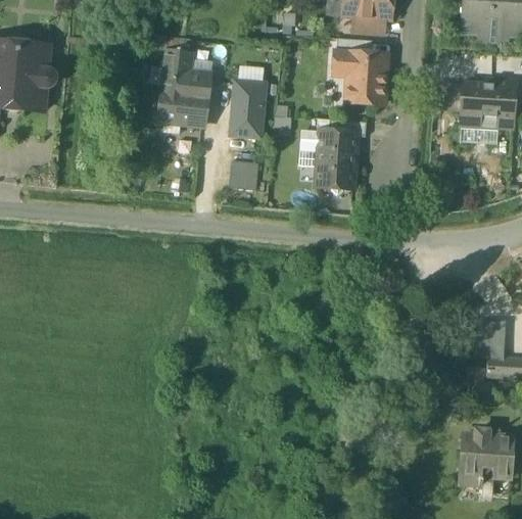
[(326,14),(342,15),(343,0),(327,0),(326,14)]
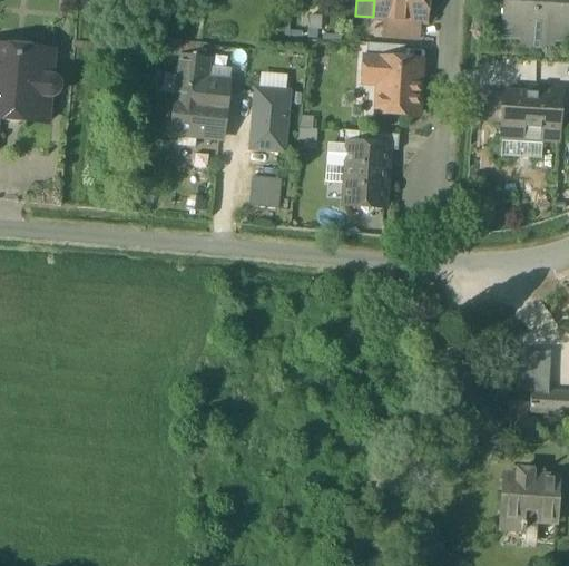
[(421,20),(427,20),(428,0),(374,0),(373,17),(379,17),(421,20)]
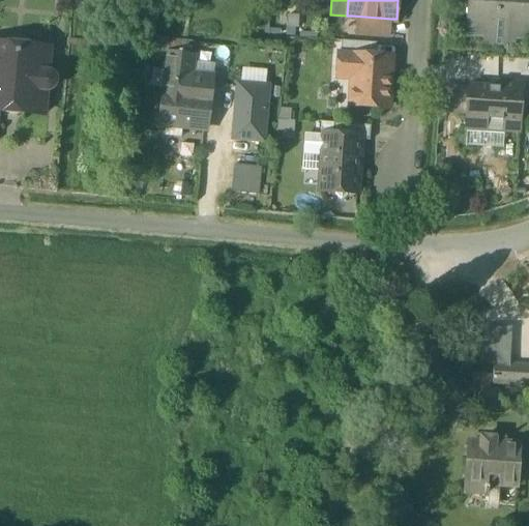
[(511,39),(512,30),(512,20),(528,21),(528,0),(473,0),(472,28),(488,29),(487,38),(511,39)]
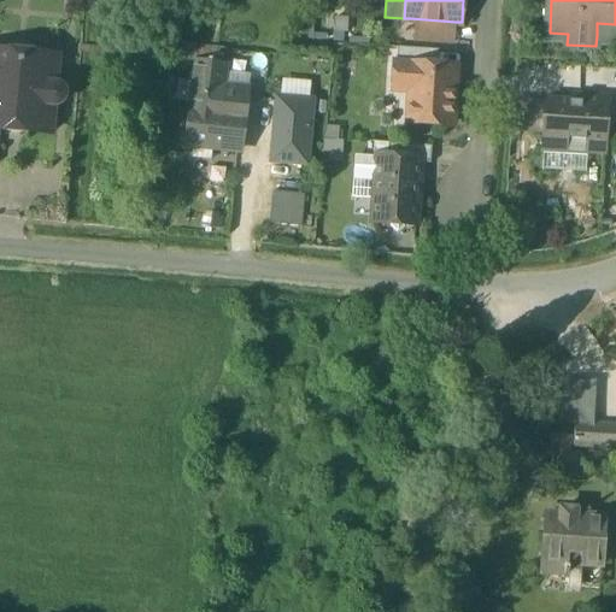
[(348,16),(335,15),(334,30),(347,31),(348,16)]
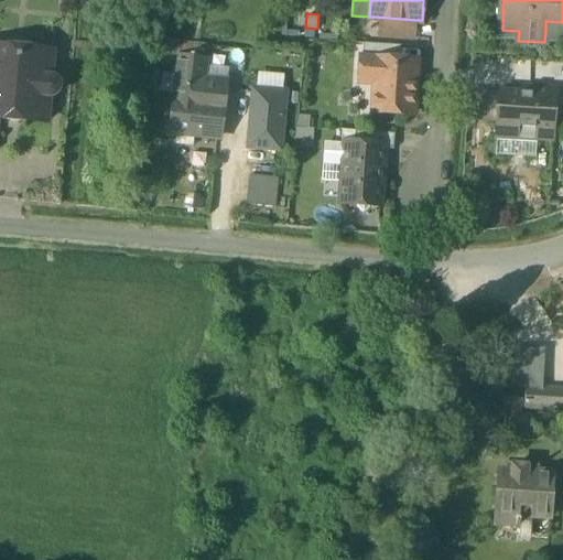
[(374,34),(415,38),(417,20),(375,17),(374,34)]
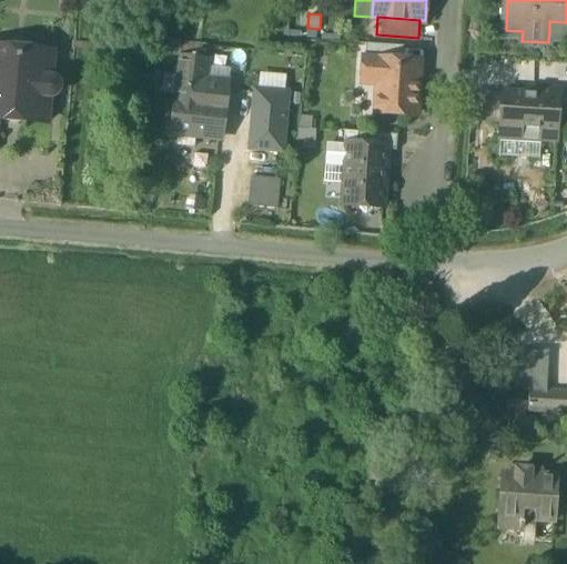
[(566,33),(566,22),(549,21),(549,32),(566,33)]
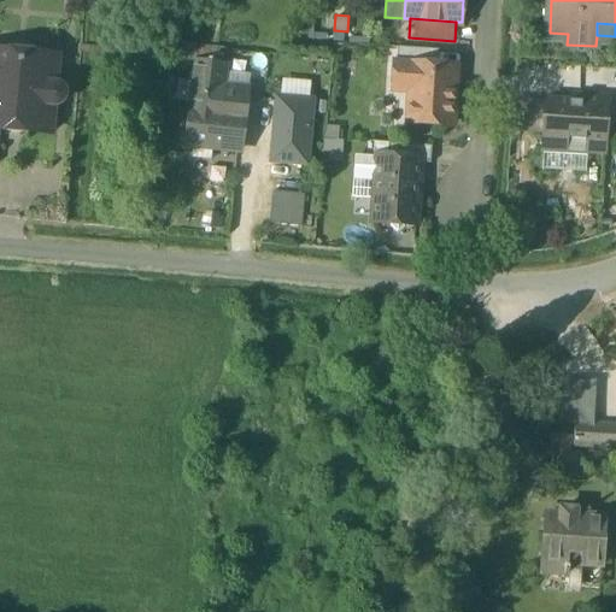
[(180,54),(195,57),(227,60),(228,46),(198,42),(198,41),(182,40),(180,54)]
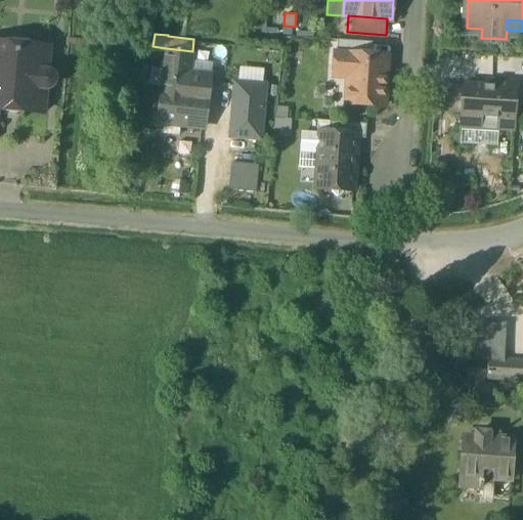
[(337,51),(372,53),(373,40),(338,38),(337,51)]
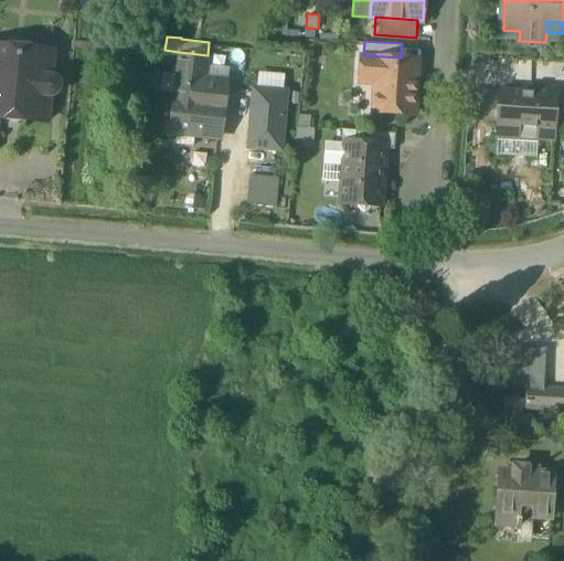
[(46,119),(49,93),(53,92),(56,88),(57,84),(56,81),(54,76),(50,75),(53,49),(31,46),(25,50),(24,54),(14,53),(12,48),(8,45),(0,43),(0,115),(2,115),(7,113),(8,110),(9,107),(19,108),(19,112),(21,115),(23,117),(28,118),(46,119)]
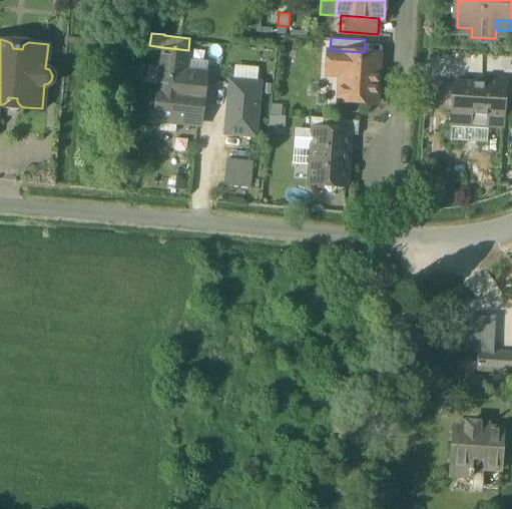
[(188,50),(162,47),(159,65),(157,82),(153,115),(161,116),(159,128),(175,130),(177,118),(201,121),(204,96),(207,75),(190,73),(189,74),(185,73),(187,57),(188,50)]
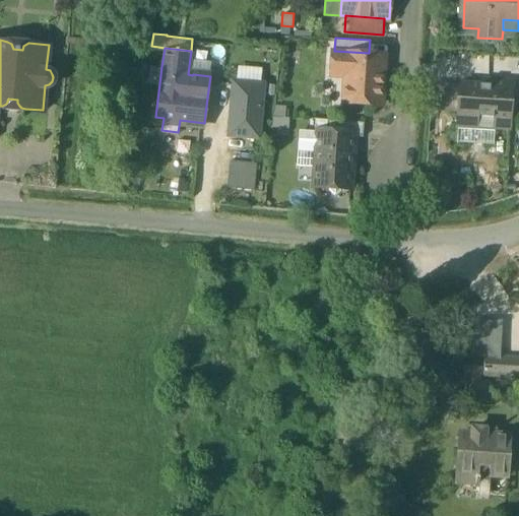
[(349,102),(381,104),(384,54),(369,53),(334,51),(333,51),(332,68),(337,74),(353,75),(352,82),(350,81),(345,87),(344,95),(349,102)]
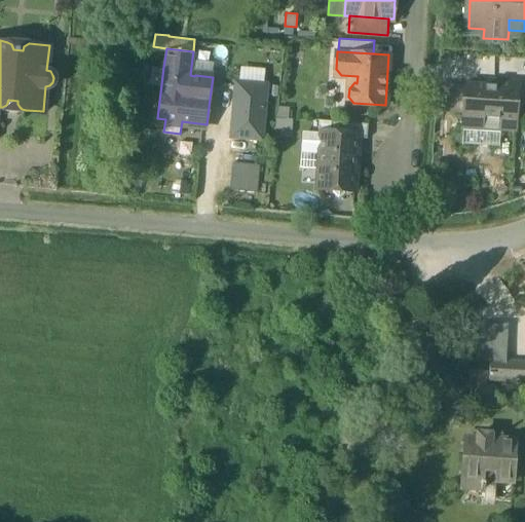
[(215,62),(192,59),(190,75),(194,76),(195,75),(213,77),(215,62)]
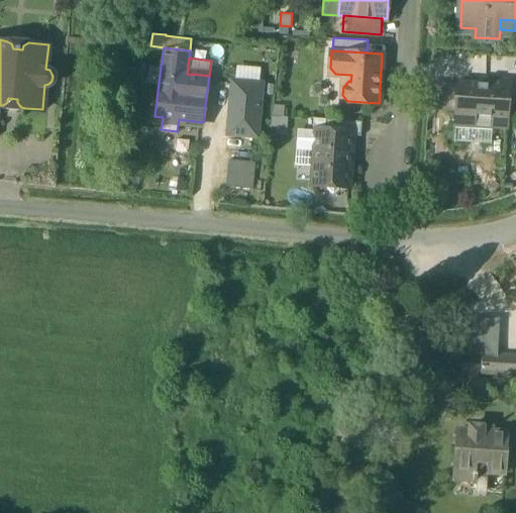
[(236,64),(235,80),(260,82),(261,66),(236,64)]
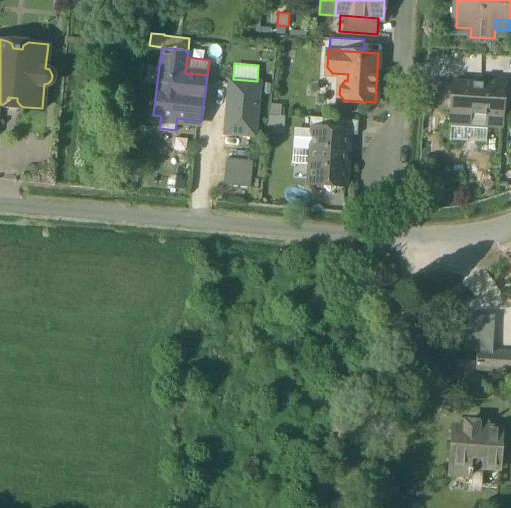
[(145,81),(157,82),(159,65),(146,64),(145,81)]
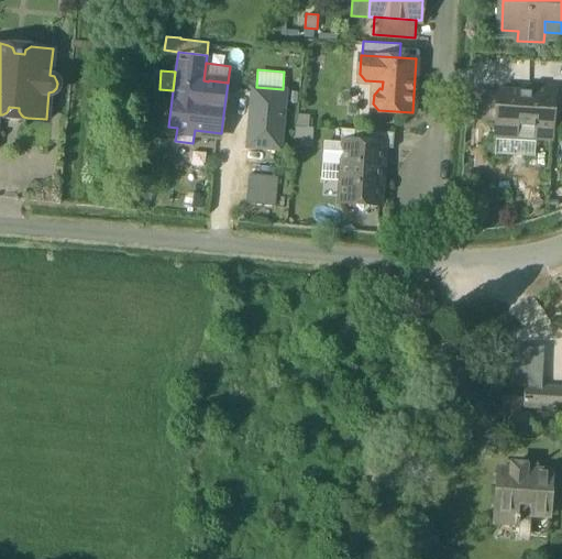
[(496,121),(495,134),(536,136),(552,138),(555,86),(527,84),(527,90),(497,89),(496,121)]
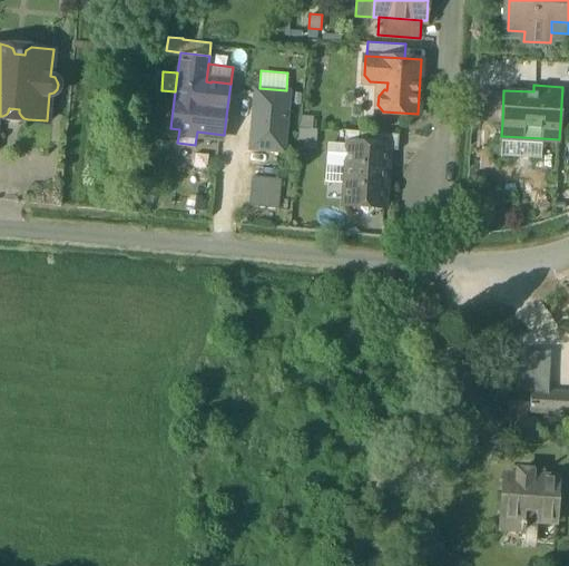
[(252,146),(284,148),(288,90),(286,90),(260,88),(256,88),(252,146)]
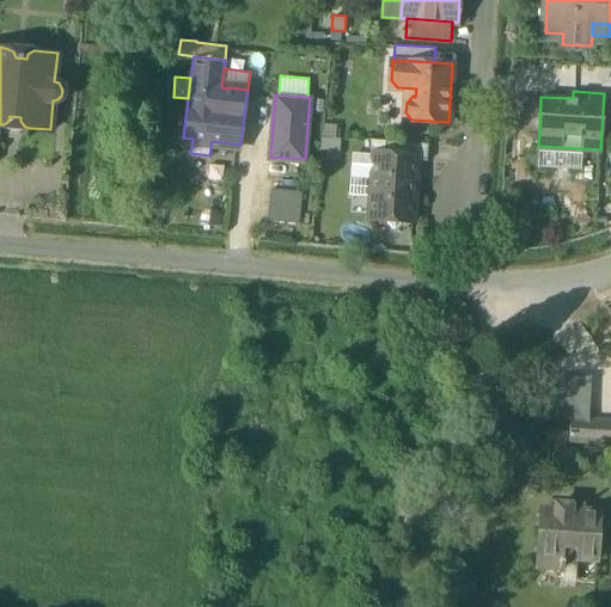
[(512,130),(539,132),(541,97),(513,94),(512,130)]
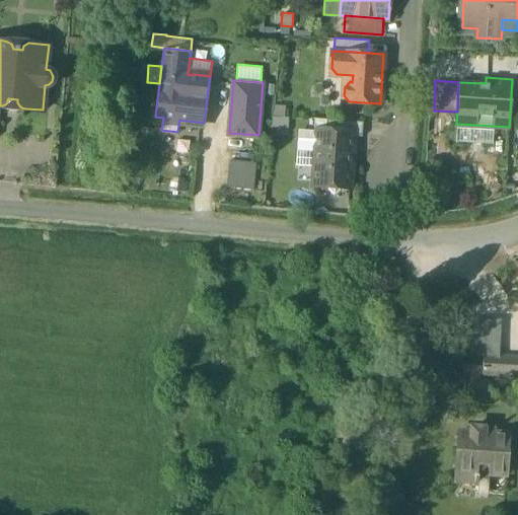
[(272,115),(271,132),(288,133),(289,116),(272,115)]
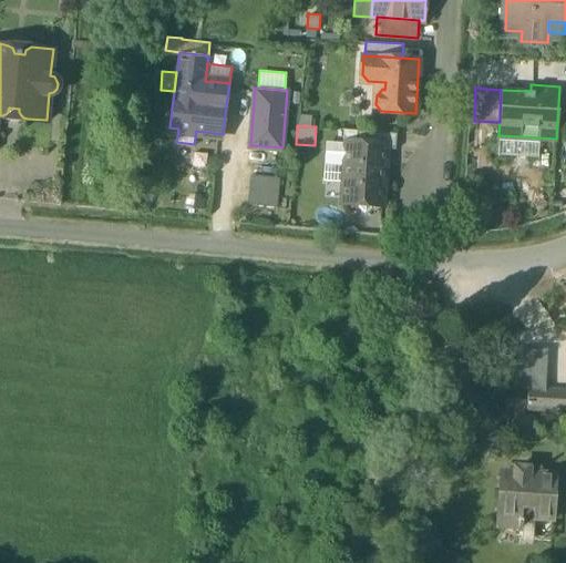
[(343,129),(343,142),(347,142),(357,143),(357,130),(343,129)]
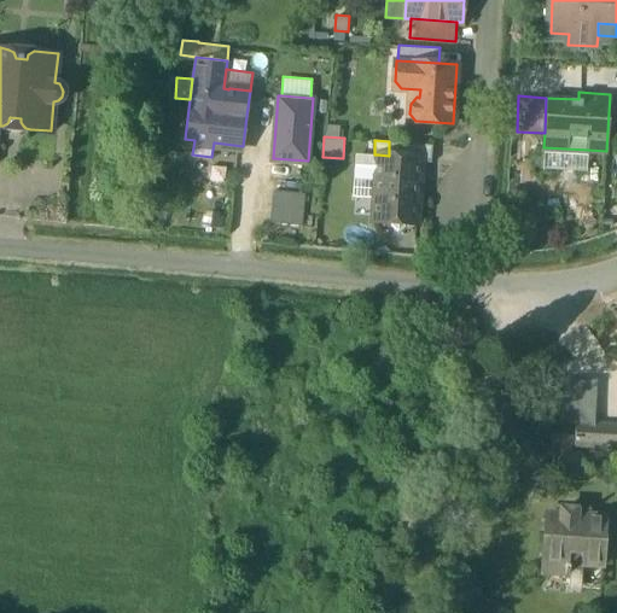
[(421,161),(431,162),(432,144),(389,141),(389,156),(418,158),(418,161),(421,161)]
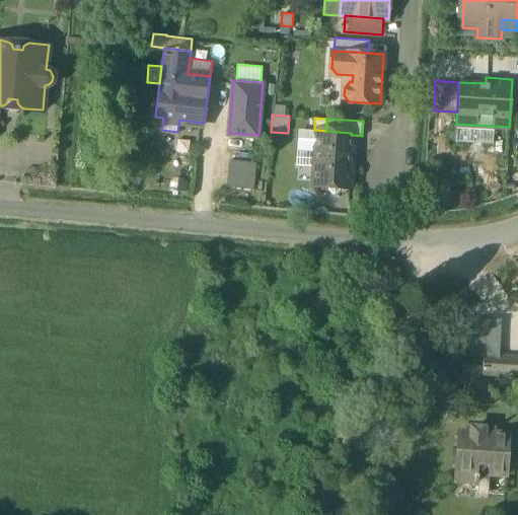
[(494,142),(494,126),(456,124),(455,140),(494,142)]
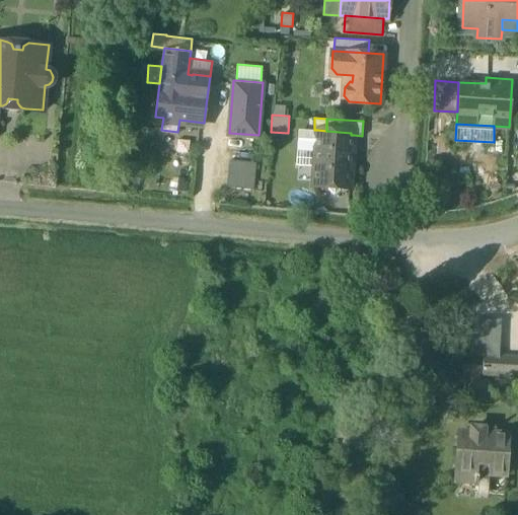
[(296,164),(315,165),(316,149),(300,148),(302,129),(299,129),(296,164)]
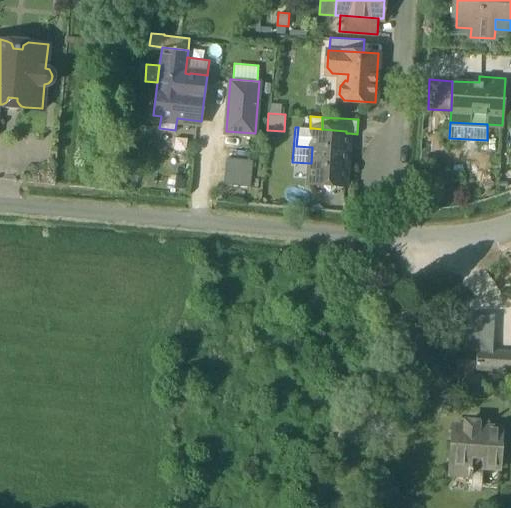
[(296,146),(312,147),(313,128),(310,128),(298,127),(296,146)]
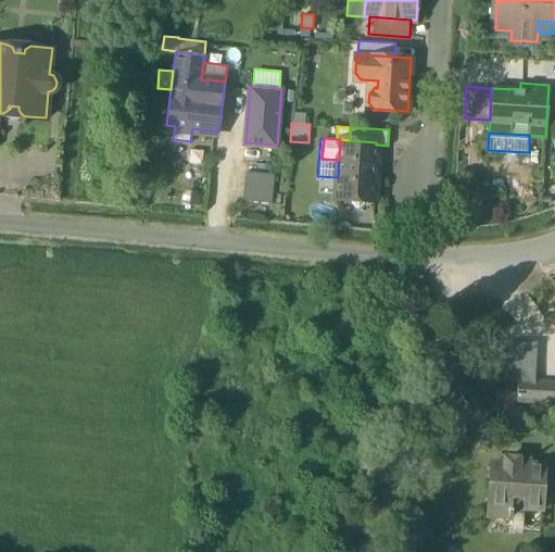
[(337,198),(353,199),(364,199),(375,200),(378,158),(375,158),(376,145),(376,142),(350,140),(340,139),(339,160),(338,177),(337,198)]
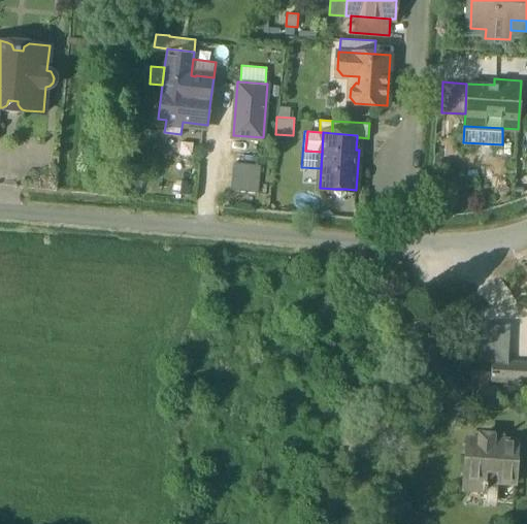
[(232,175),(252,177),(259,178),(260,164),(233,161),(232,175)]
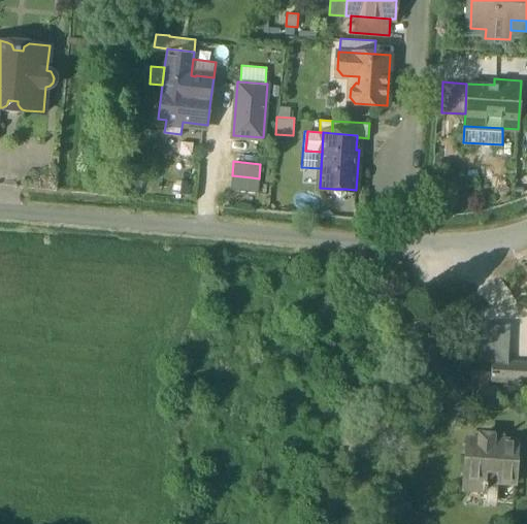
[(230,188),(251,190),(252,177),(232,175),(230,188)]
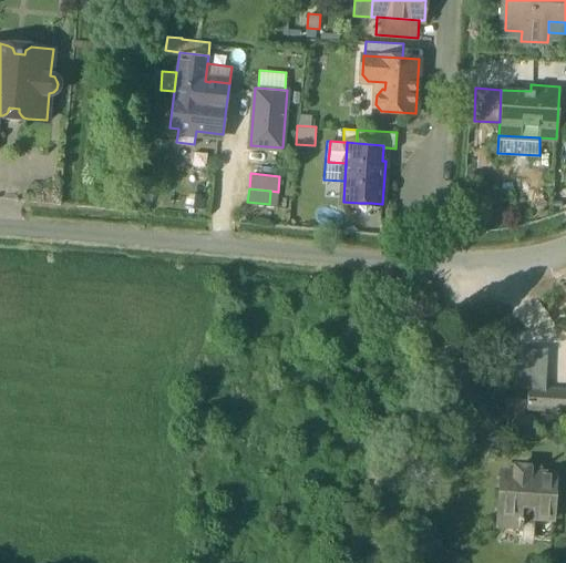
[(278,192),(270,191),(269,204),(277,205),(278,192)]
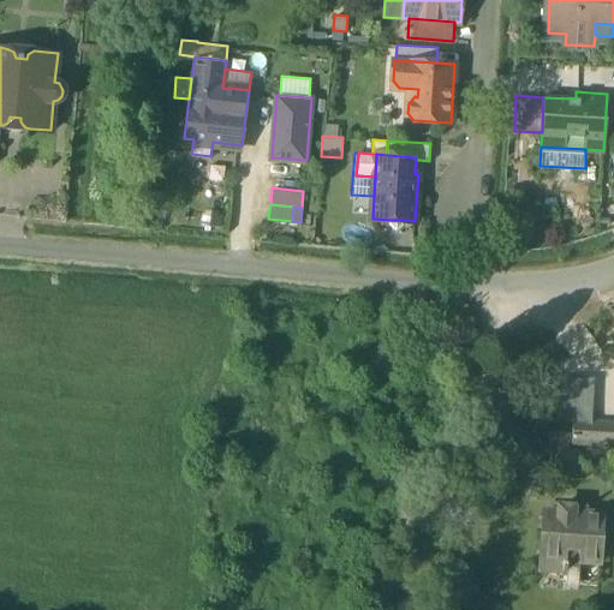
[(572,442),(613,443),(613,420),(591,419),(594,377),(562,376),(561,413),(559,413),(559,419),(573,419),(572,442)]
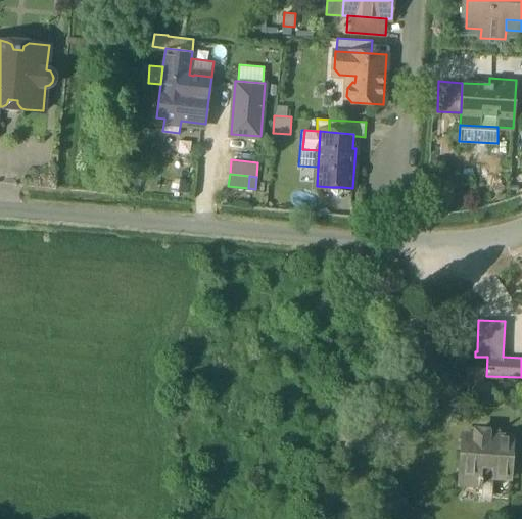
[(466,398),(491,399),(492,388),(492,384),(482,383),(483,369),(470,368),(469,382),(468,382),(466,398)]
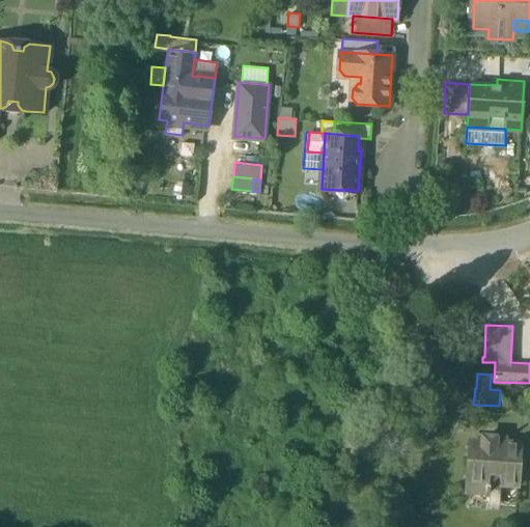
[(467,491),(487,493),(489,478),(501,478),(500,482),(518,484),(520,443),(494,442),(494,441),(483,441),(470,441),(467,491)]
